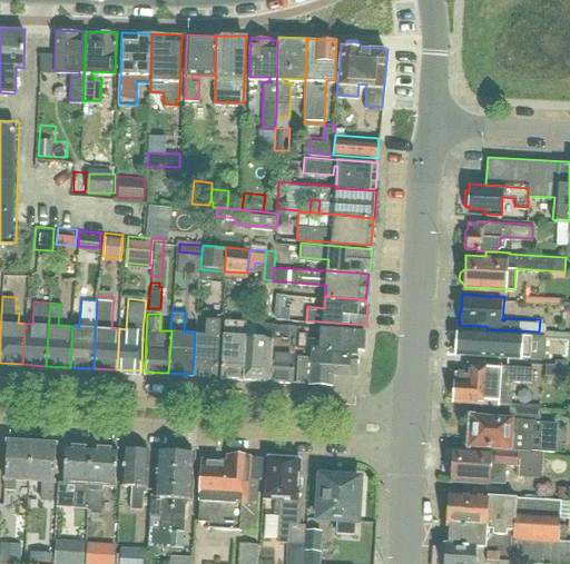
[(193,374),(217,376),(217,368),(219,318),(206,317),(205,333),(195,332),(193,374)]
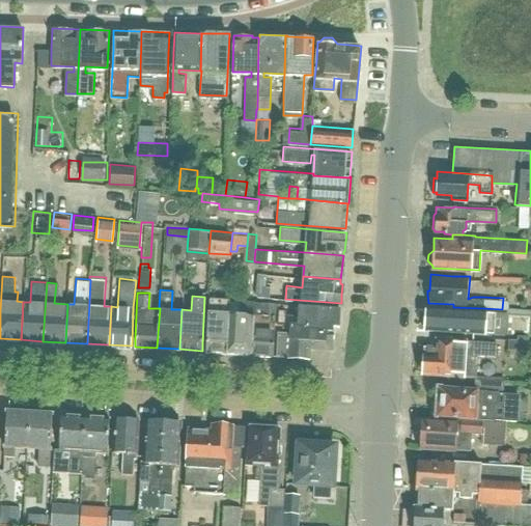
[(206,351),(228,352),(230,315),(227,315),(228,299),(210,298),(206,351)]
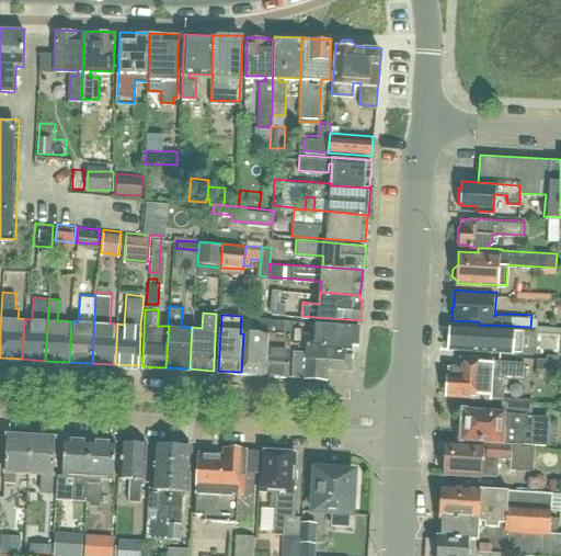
[(241,372),(264,373),(266,330),(267,330),(267,318),(255,317),(254,330),(261,330),(261,335),(243,333),(241,372)]
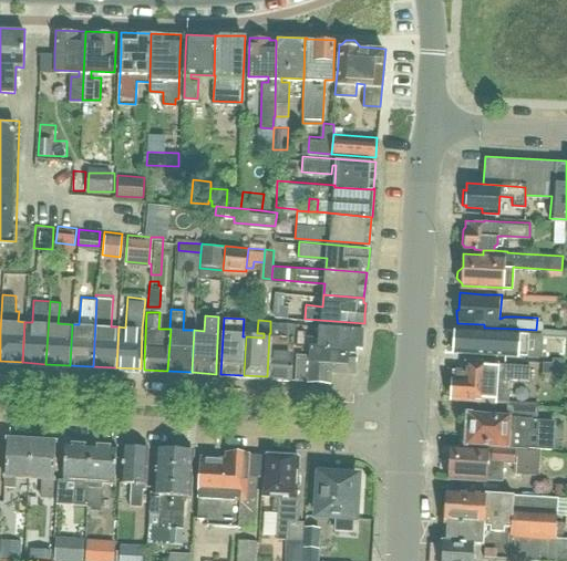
[(269,333),(267,376),(291,377),(291,370),(294,322),(280,321),(280,334),(270,333),(269,333)]
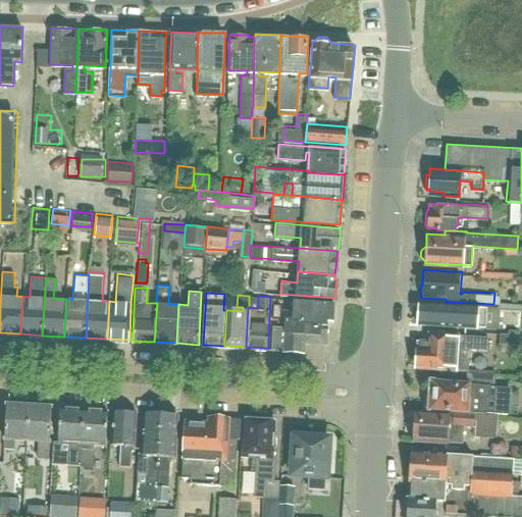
[(333,319),(335,301),(294,298),(293,313),(289,313),(290,300),(275,299),(274,312),(286,313),(286,318),(303,319),(303,322),(328,323),(328,319),(333,319)]
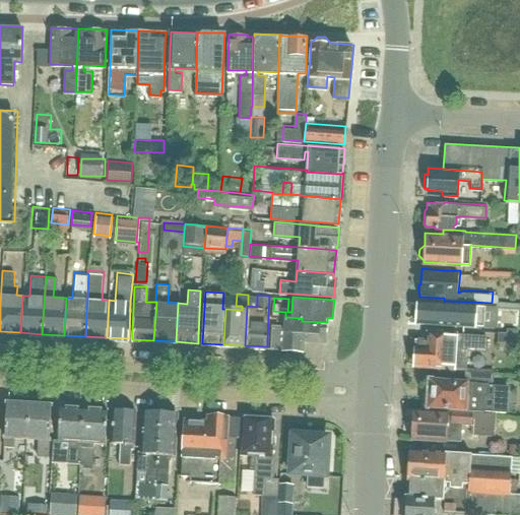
[(491,322),(492,303),(473,302),(444,301),(417,300),(416,307),(413,310),(412,316),(415,318),(416,321),(445,323),(450,323),(450,328),(472,329),(472,326),(486,326),(491,322)]
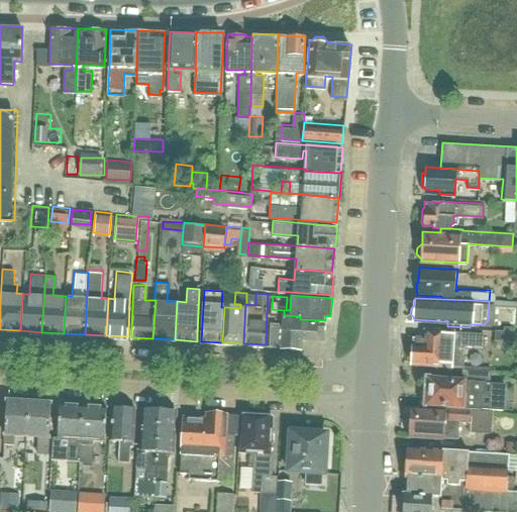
[(271,321),(269,345),(301,347),(301,336),(323,338),(325,320),(300,319),(300,316),(284,315),(283,322),(271,321)]
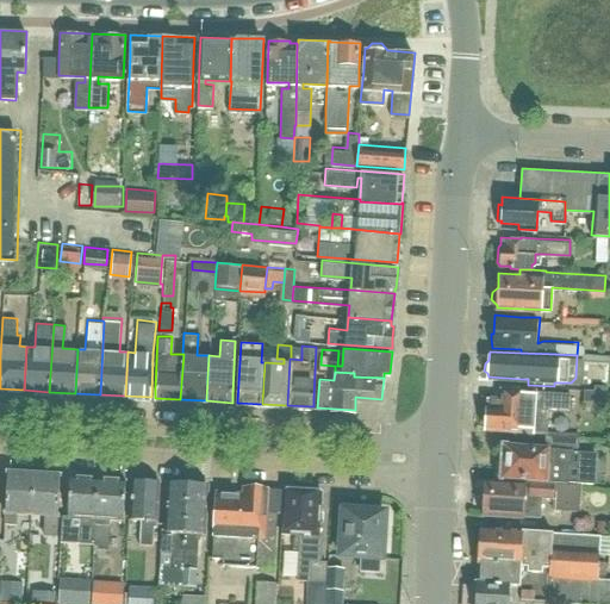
[(609,377),(584,377),(584,387),(604,388),(609,388),(608,390),(609,388),(609,377)]
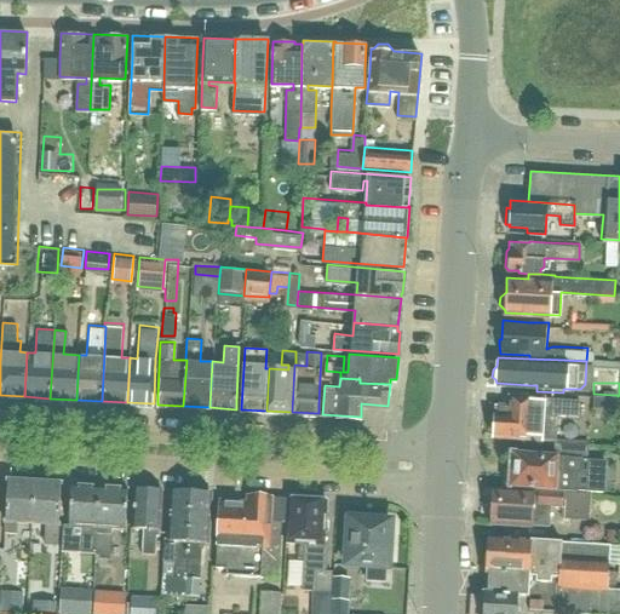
[(580,399),(529,395),(510,394),(509,403),(495,402),(494,414),(489,419),(489,426),(493,431),(493,434),(526,436),(530,436),(555,437),(556,413),(579,414),(580,399)]
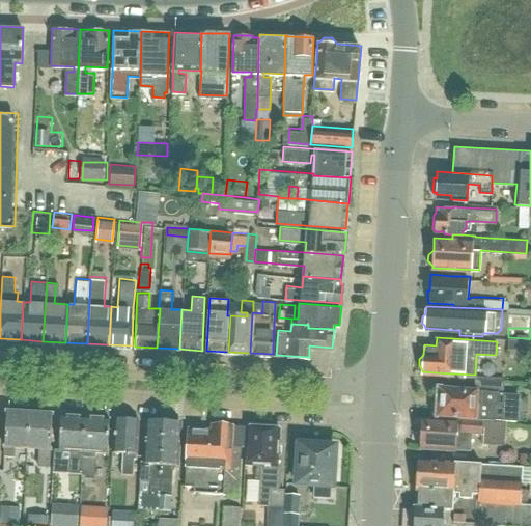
[(525,349),(526,338),(508,337),(507,348),(525,349)]
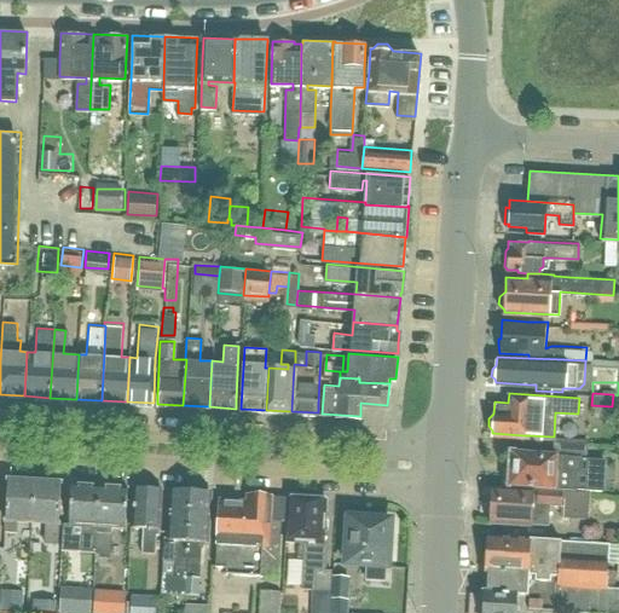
[(509,484),(530,485),(554,486),(584,487),(586,440),(553,439),(553,452),(533,451),(533,447),(524,447),(524,450),(512,450),(510,463),(507,466),(505,480),(509,483),(509,484)]
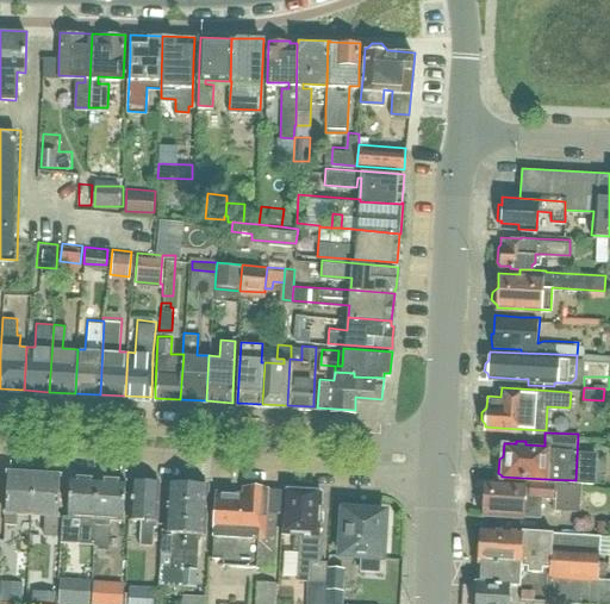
[(35,472),(7,471),(7,485),(5,522),(17,522),(17,512),(32,512),(35,472)]
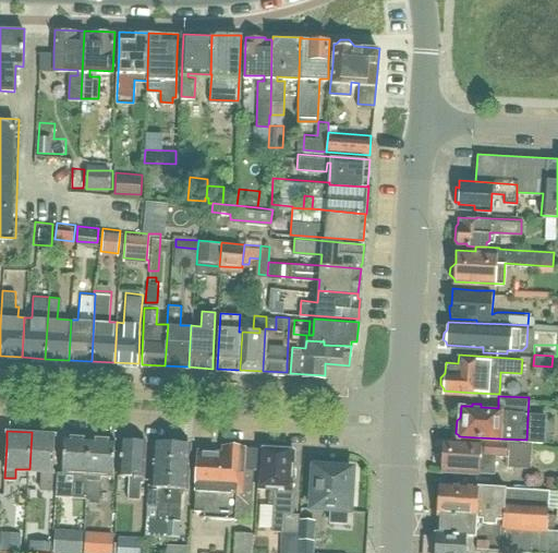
[(55,447),(56,433),(32,432),(29,469),(40,470),(40,479),(46,480),(45,495),(56,495),(56,494),(57,470),(53,470),(55,447)]
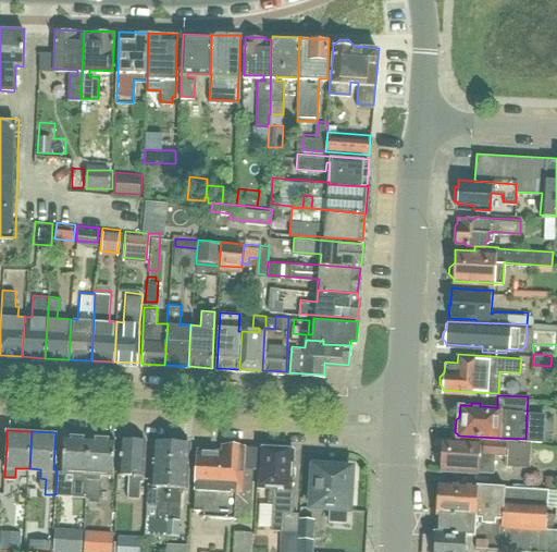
[(86,494),(89,434),(64,433),(61,469),(57,469),(56,493),(72,494),(86,494)]
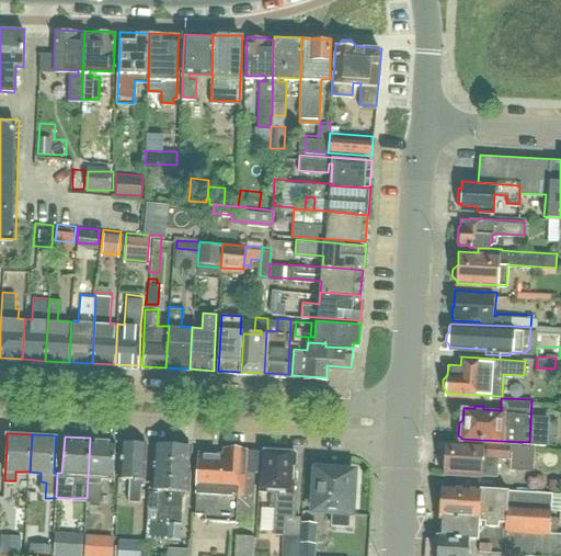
[(115,453),(115,439),(90,438),(87,498),(100,498),(101,480),(93,480),(92,475),(113,476),(115,453)]
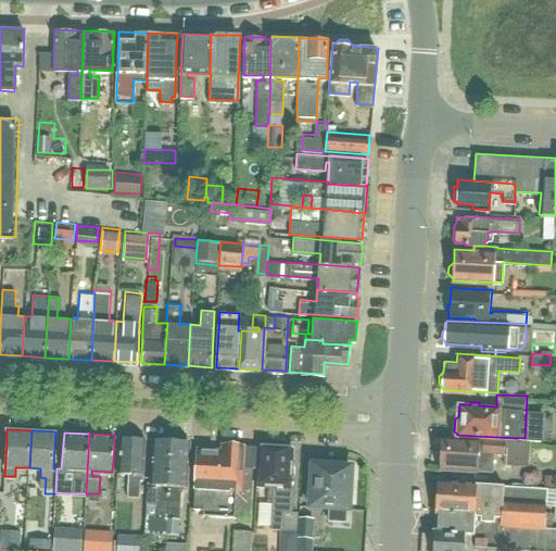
[(144,451),(146,437),(119,436),(117,473),(129,474),(128,496),(139,496),(140,478),(143,478),(144,451)]
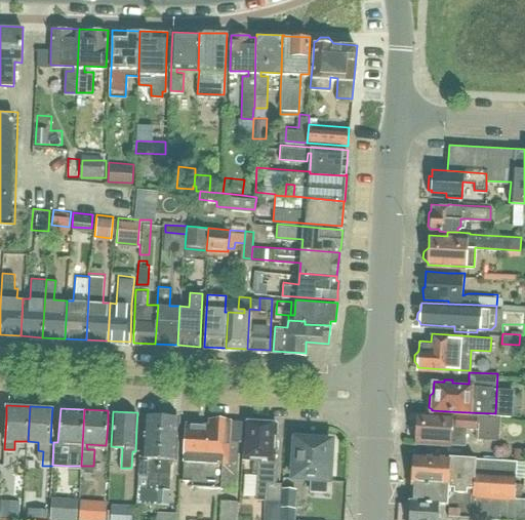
[(442,443),(442,442),(465,443),(466,427),(475,427),(475,438),(498,439),(499,415),(438,412),(438,414),(417,413),(417,425),(414,424),(413,437),(416,438),(416,440),(437,442),(438,443),(442,443)]
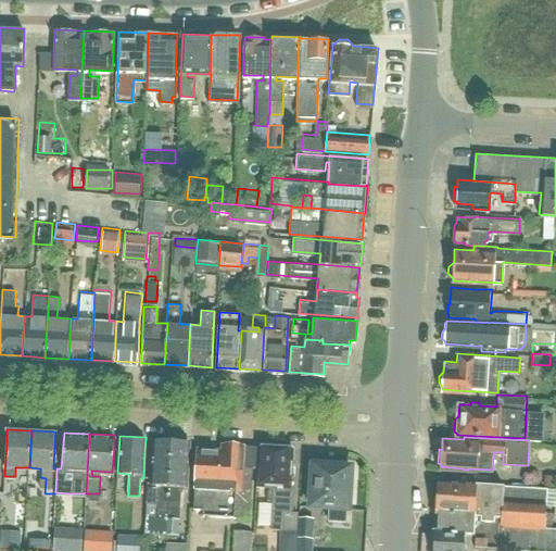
[(169,439),(154,438),(153,452),(151,480),(148,480),(144,526),(165,528),(169,439)]
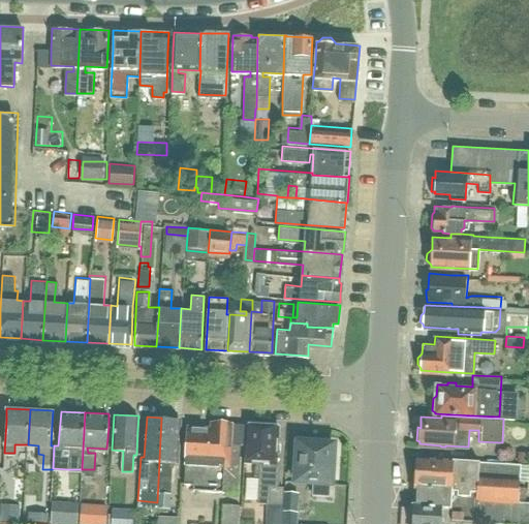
[(169,513),(170,492),(172,467),(168,461),(177,462),(180,419),(161,418),(157,502),(159,502),(158,512),(169,513)]
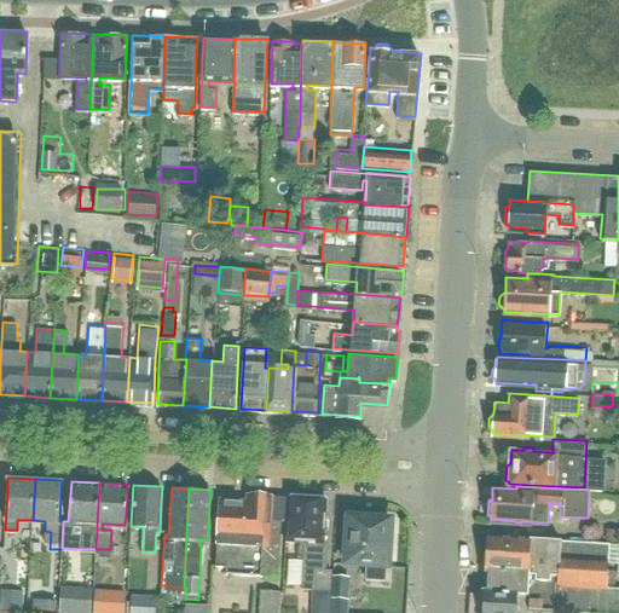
[(271,518),(272,493),(247,491),(247,498),(220,497),(215,565),(226,565),(226,571),(278,574),(282,518),(271,518)]
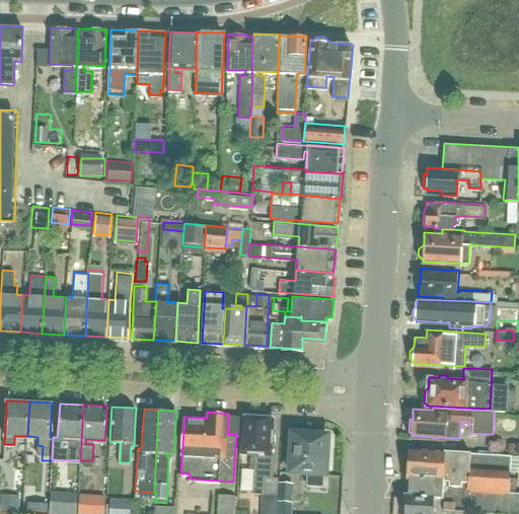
[(272,442),(274,416),(241,415),(239,452),(249,453),(249,457),(245,456),(244,464),(254,465),(253,491),(258,491),(258,499),(250,499),(250,509),(257,509),(256,513),(275,513),(276,493),(277,478),(272,476),(273,473),(275,452),(276,442),(272,442)]
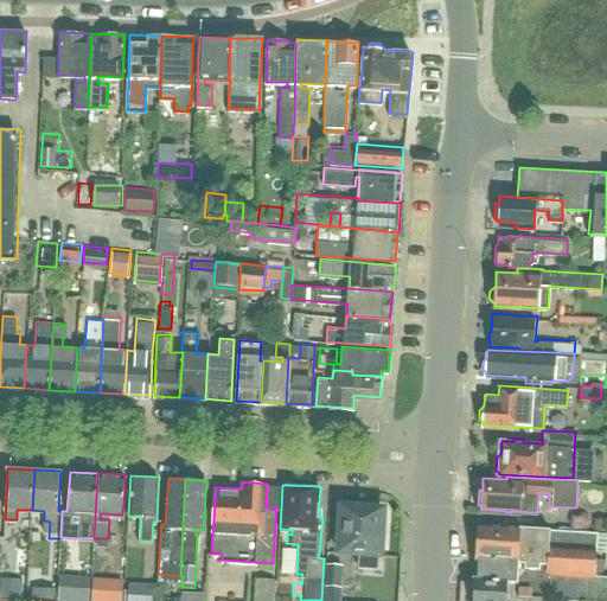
[(359,566),(363,566),(377,567),(378,552),(381,552),(383,507),(379,507),(378,504),(368,503),(365,506),(342,504),(340,519),(338,549),(360,551),(359,566)]
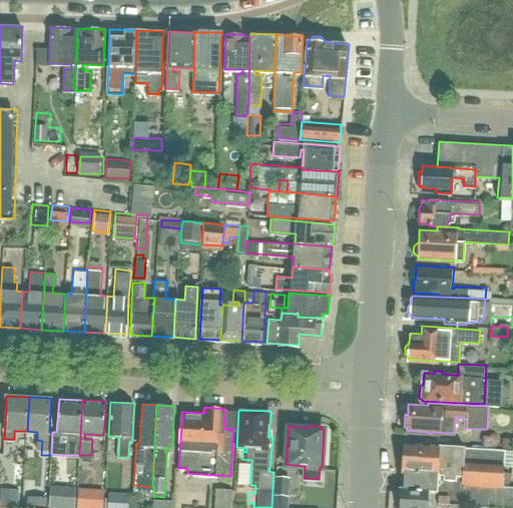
[(503,449),(403,442),(401,472),(402,472),(401,488),(400,488),(400,491),(442,493),(442,498),(468,500),(468,505),(507,507),(512,507),(512,484),(501,484),(503,449)]
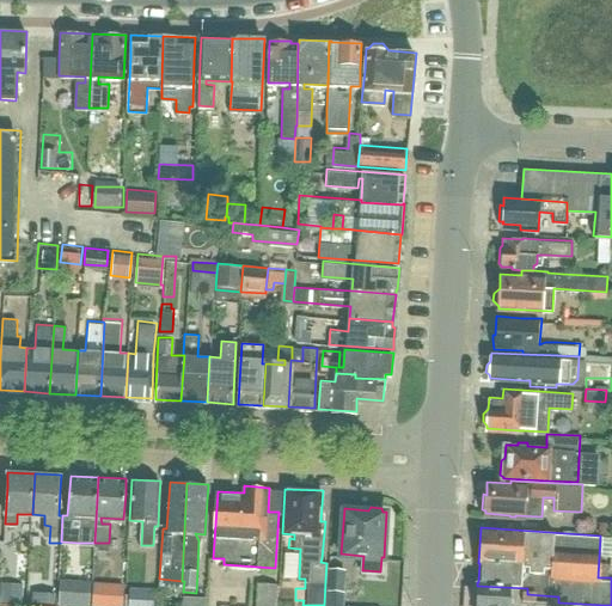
[(326,594),(343,594),(346,565),(328,564),(326,594)]
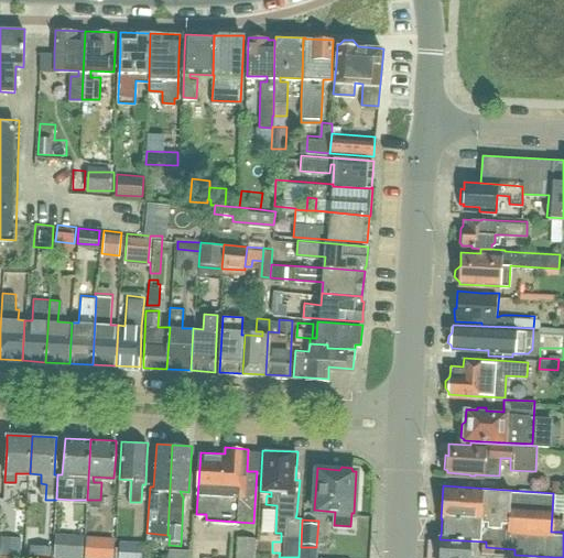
[(202,555),(201,557),(255,557),(257,535),(237,534),(235,557),(202,555)]
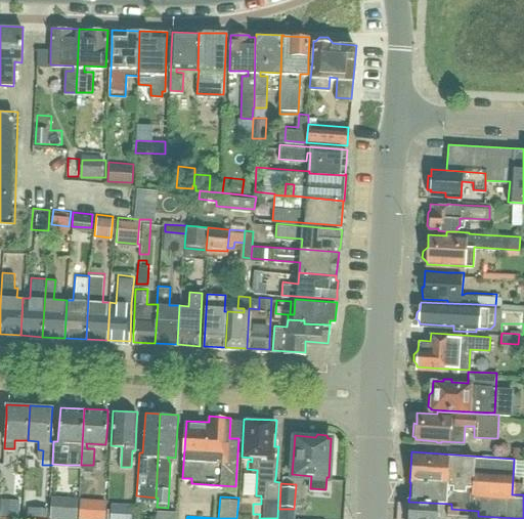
[(111,501),(110,518),(131,518),(132,501),(111,501)]
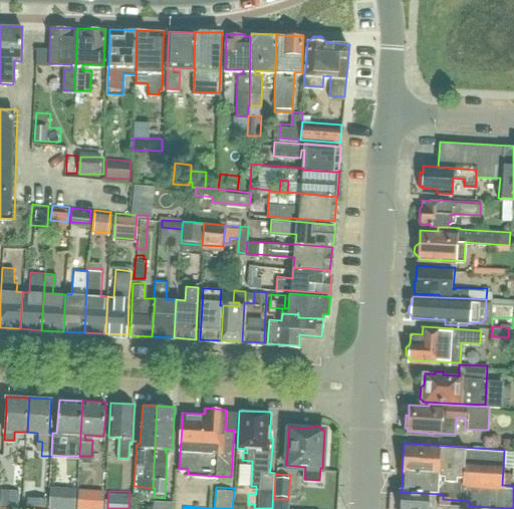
[(467,508),(468,506),(469,506),(469,501),(443,499),(443,494),(401,492),(400,508),(467,508)]
